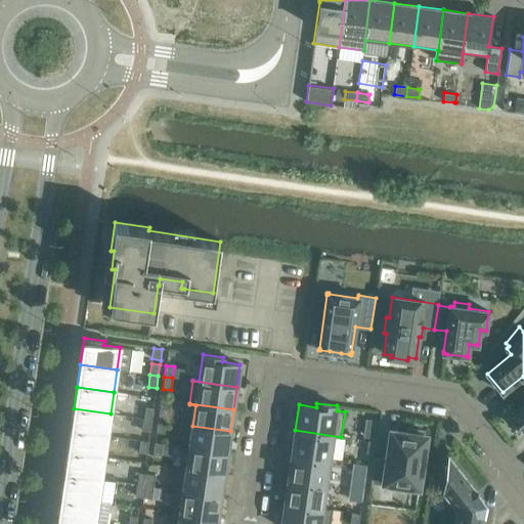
[(145,406),(143,419),(151,420),(154,408),(145,406)]
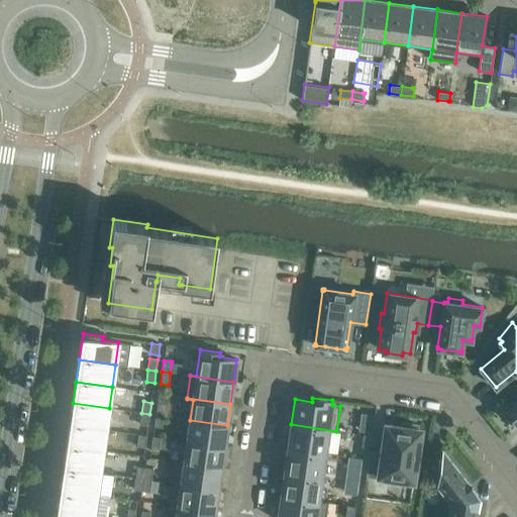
[(508,408),(506,409),(513,417),(511,418),(516,424),(516,401),(508,408)]
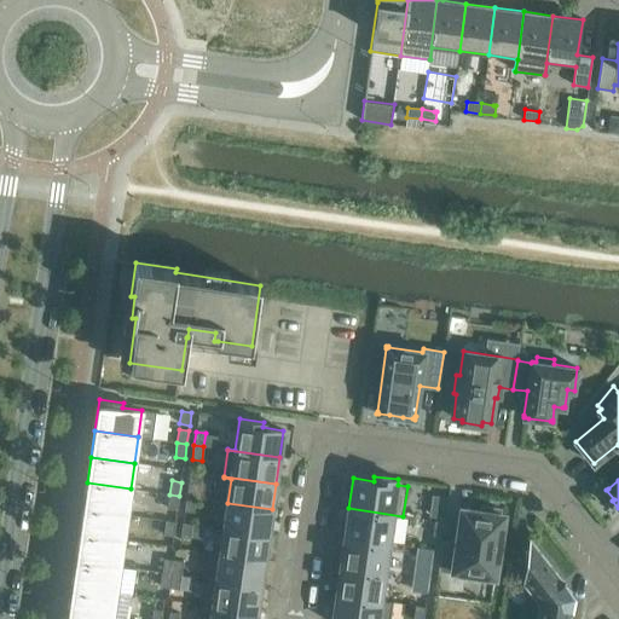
[(87,482),(84,508),(127,515),(131,489),(87,482)]
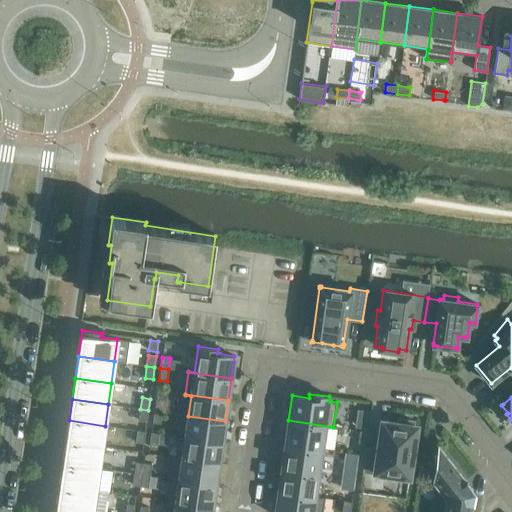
[(156,399),(154,411),(162,412),(164,401),(156,399)]
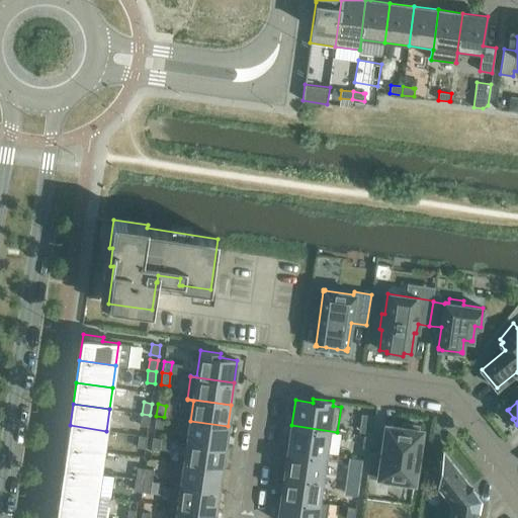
[(150,415),(142,414),(141,425),(149,427),(150,415)]
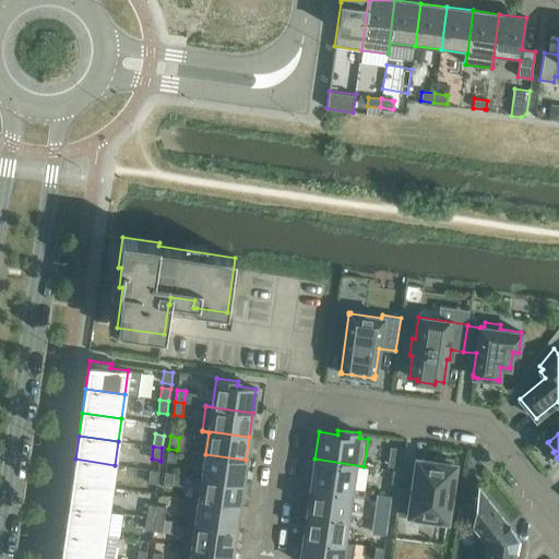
[(391,448),(389,465),(401,467),(404,450),(391,448)]
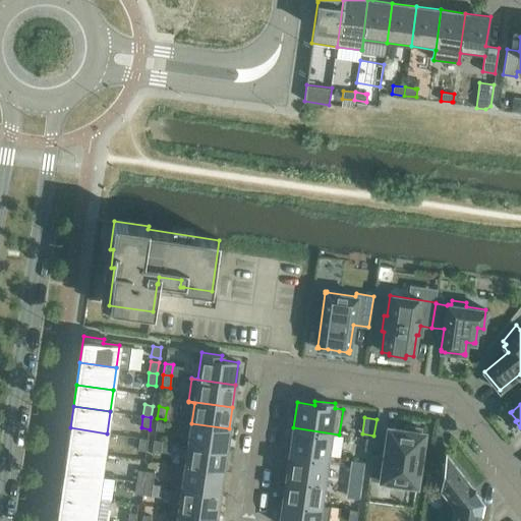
[(165,419),(157,418),(155,429),(163,431),(165,419)]
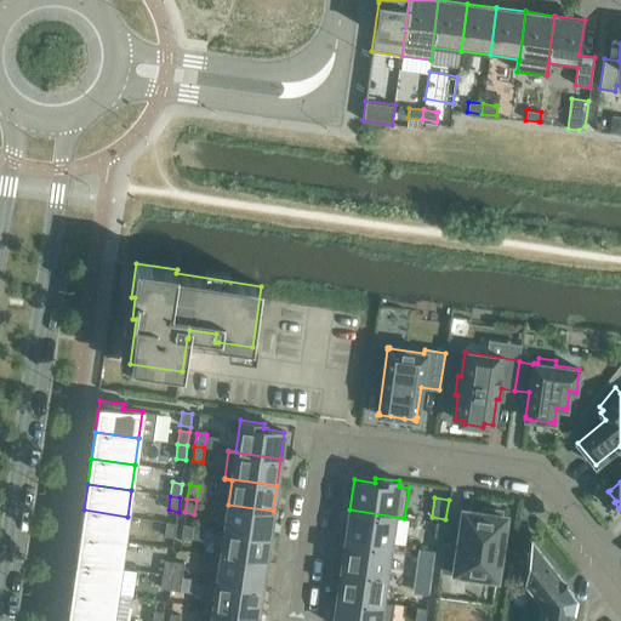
[(228,505),(224,530),(269,536),(273,511),(228,505)]
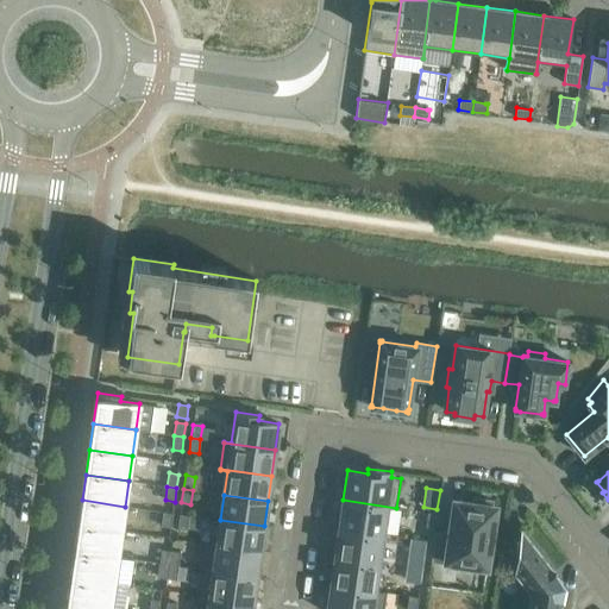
[(491,506),(493,501),(473,498),(472,503),(453,500),(449,534),(435,532),(431,562),(446,564),(446,562),(487,567),(495,506),(491,506)]
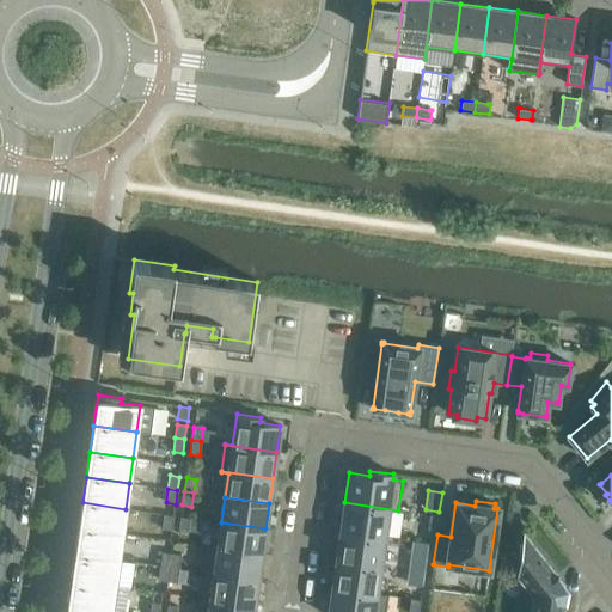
[(83,502),(78,528),(121,534),(126,509),(83,502)]
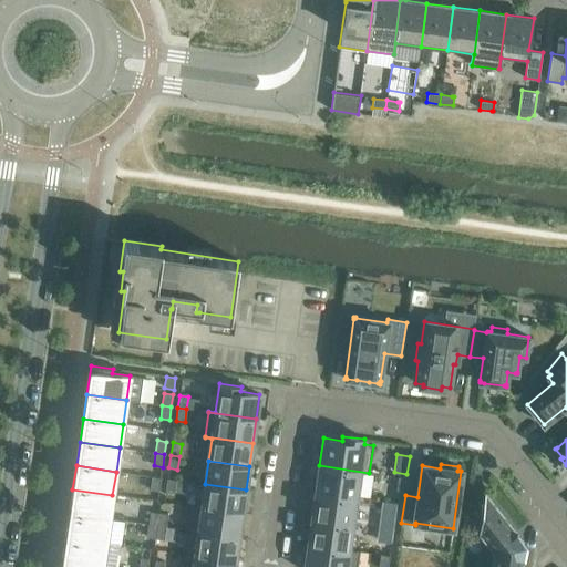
[(319,465),(316,492),(357,497),(360,472),(369,474),(369,473),(319,465)]
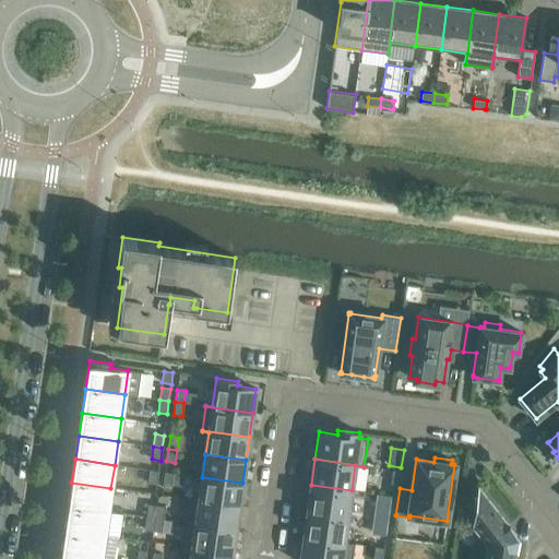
[(147,483),(156,484),(158,471),(150,470),(147,483)]
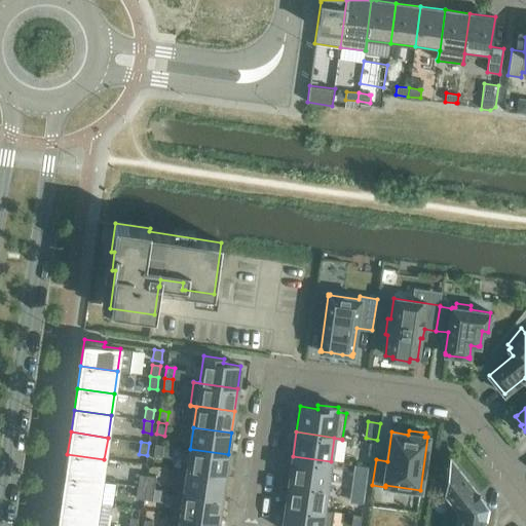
[(368,454),(376,455),(378,443),(370,442),(368,454)]
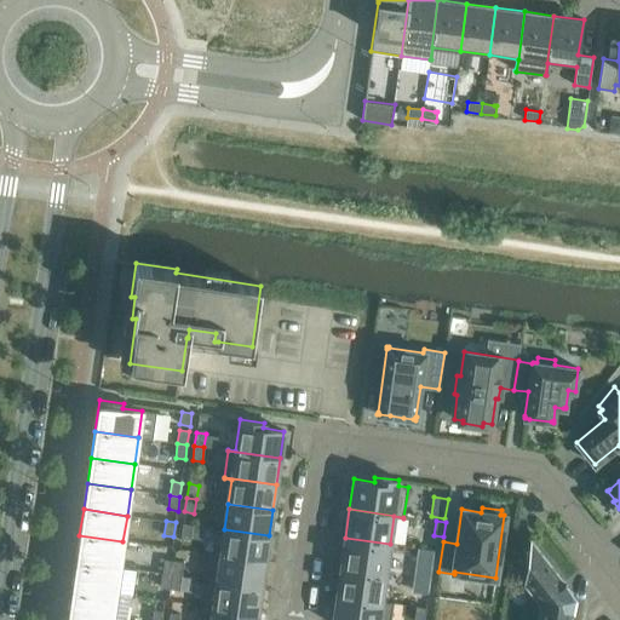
[(181,538),(190,539),(193,524),(183,523),(181,538)]
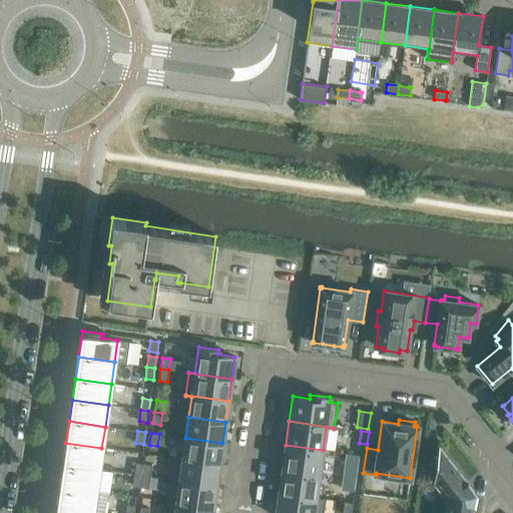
[(185,438),(182,460),(219,465),(222,443),(185,438)]
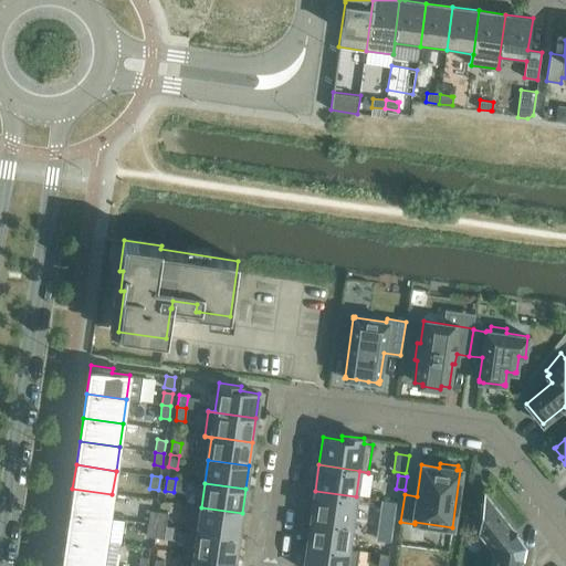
[(72,489),(69,512),(108,517),(112,494),(72,489)]
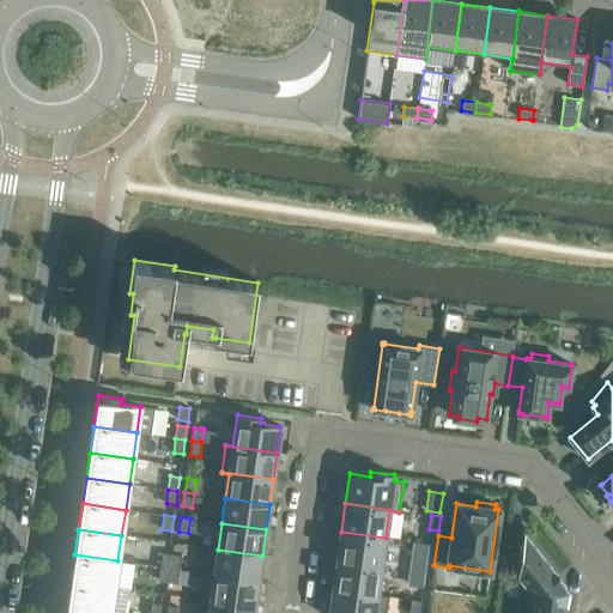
[(341,532),(337,560),(381,566),(386,538),(341,532)]
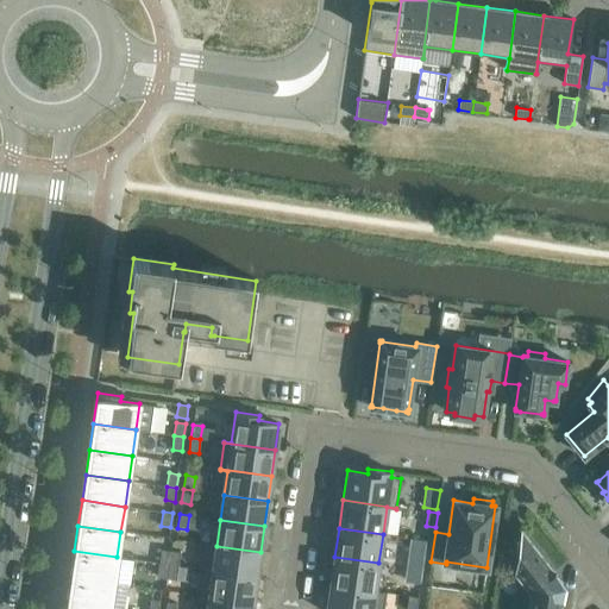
[(557,608),(560,596),(563,596),(564,582),(556,571),(553,572),(521,531),(515,570),(532,591),(528,608),(557,608)]
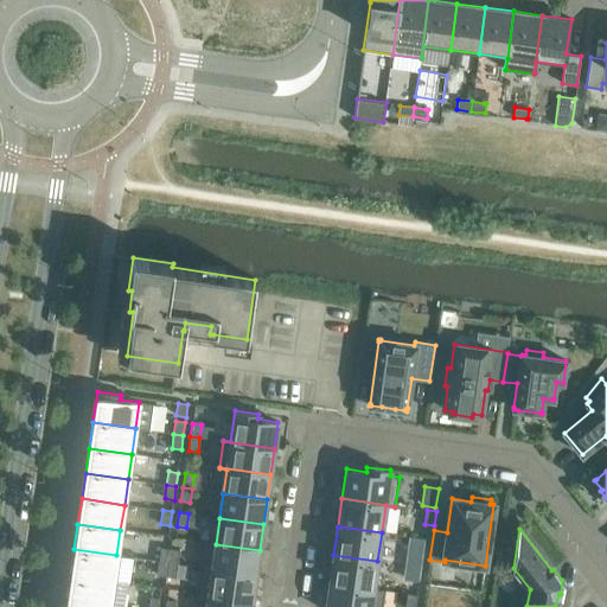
[(205,567),(205,568),(255,575),(260,550),(216,544),(212,568),(205,567)]
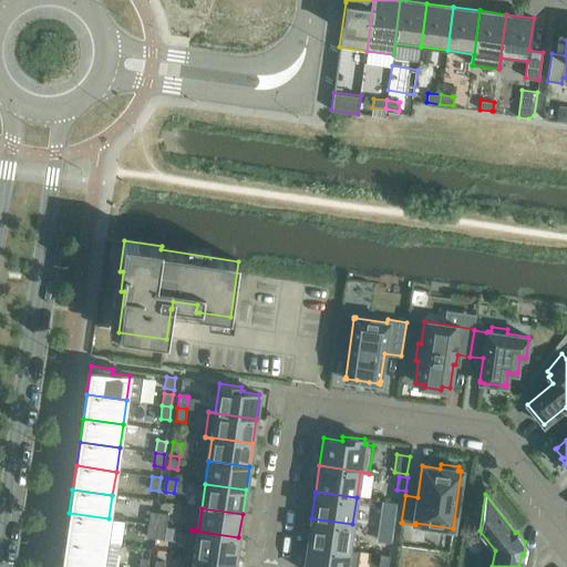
[(151,512),(148,525),(157,526),(158,513),(151,512)]
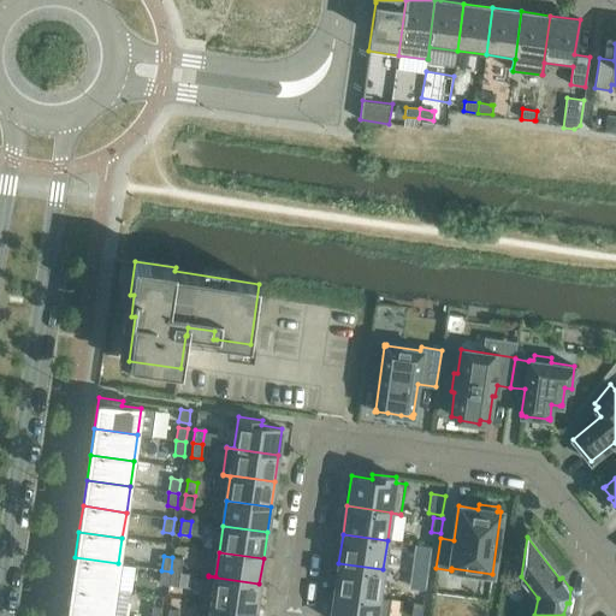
[(75,557),(71,584),(114,590),(118,563),(75,557)]
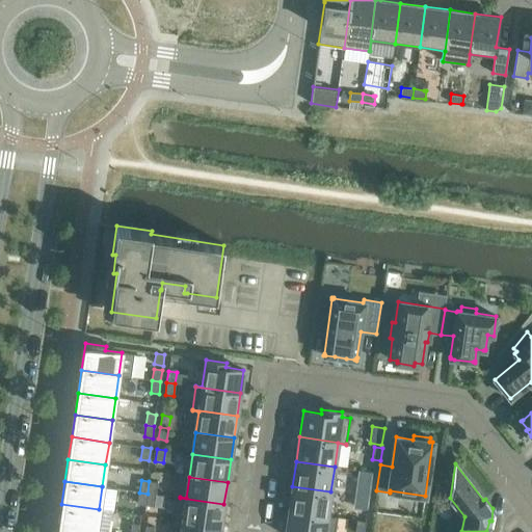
[(149,481),(148,494),(156,495),(157,482),(149,481)]
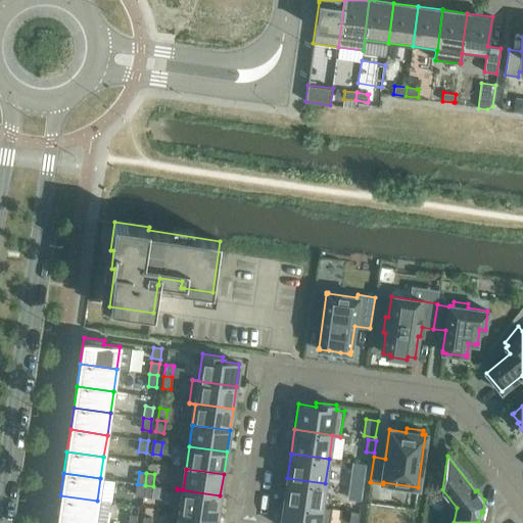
[(357,476),(354,487),(363,488),(365,477),(357,476)]
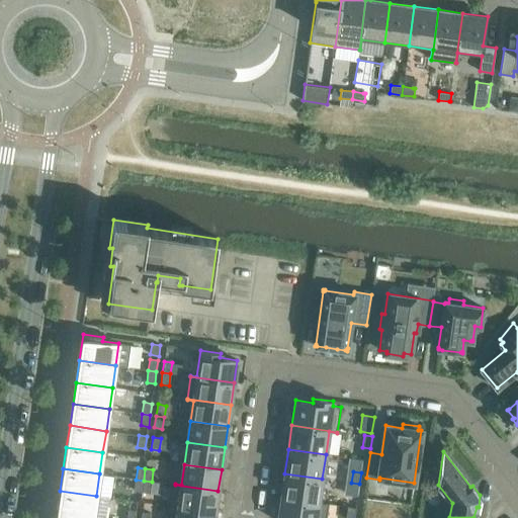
[(284,473),(281,497),(319,503),(322,479),(284,473)]
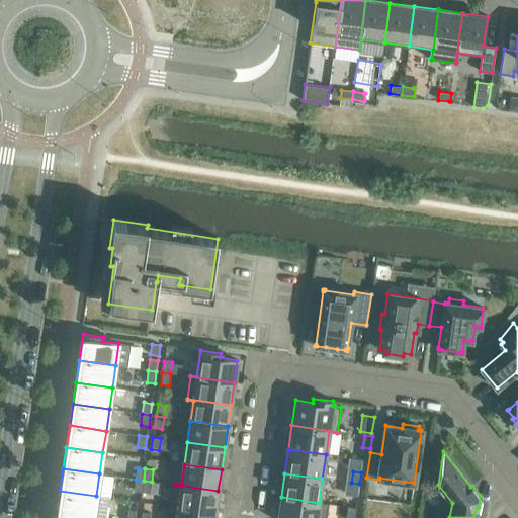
[(134,491),(142,492),(144,481),(136,480),(134,491)]
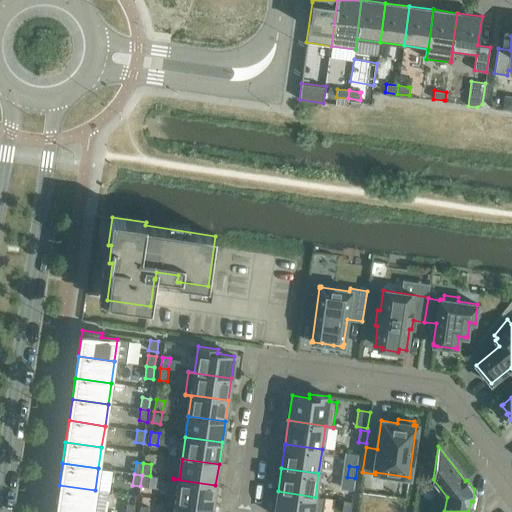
[(142,475),(140,486),(148,487),(150,476),(142,475)]
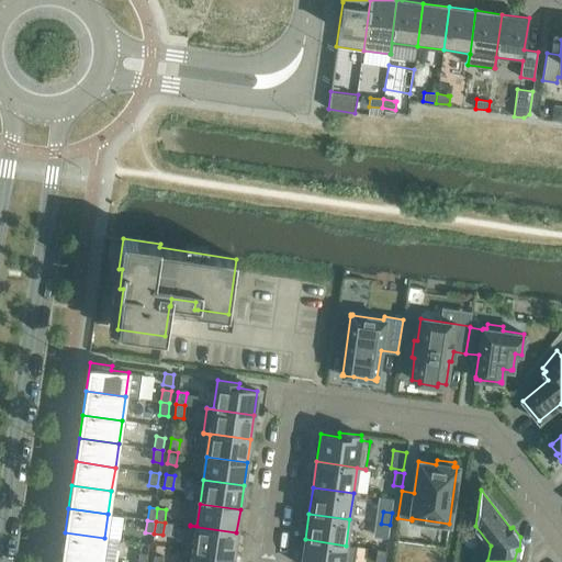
[(390,525),(381,524),(379,537),(388,538),(390,525)]
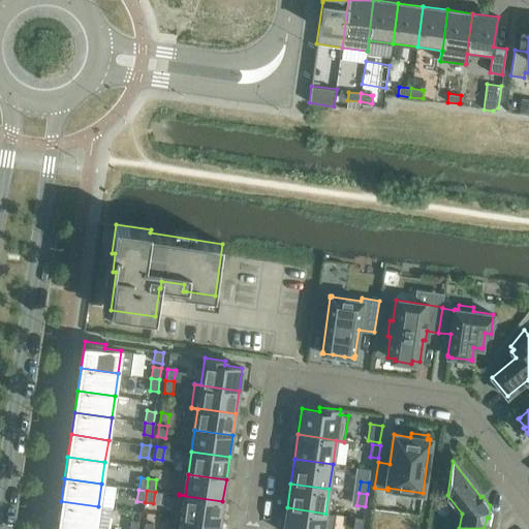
[(179,495),(176,518),(219,524),(222,501),(179,495)]
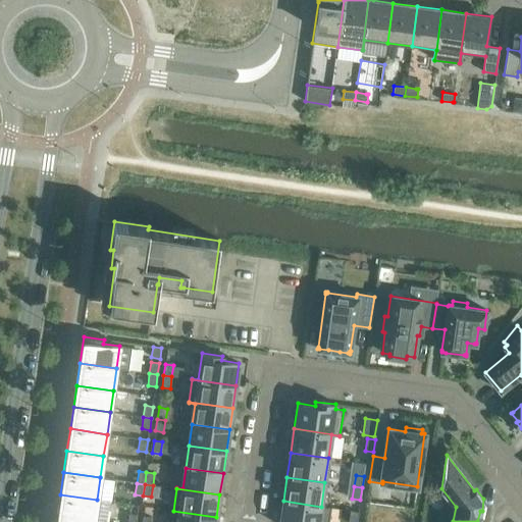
[(60,494),(57,516),(94,521),(97,500),(60,494)]
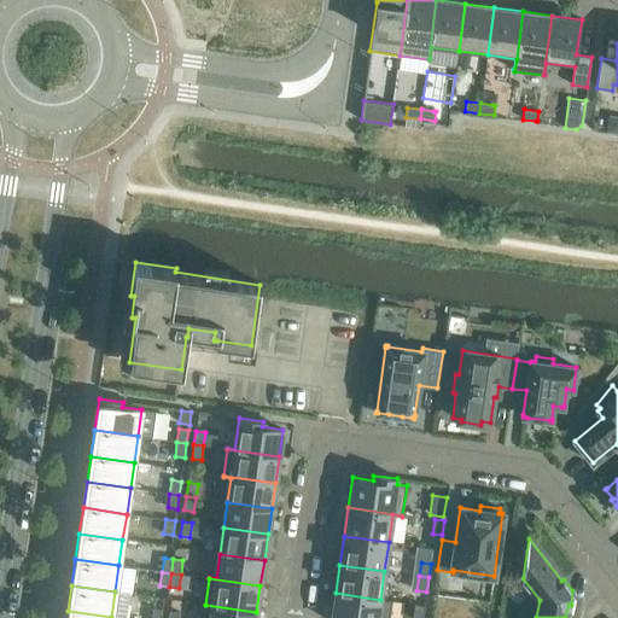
[(377,617),(380,600),(336,593),(332,617),(377,617)]
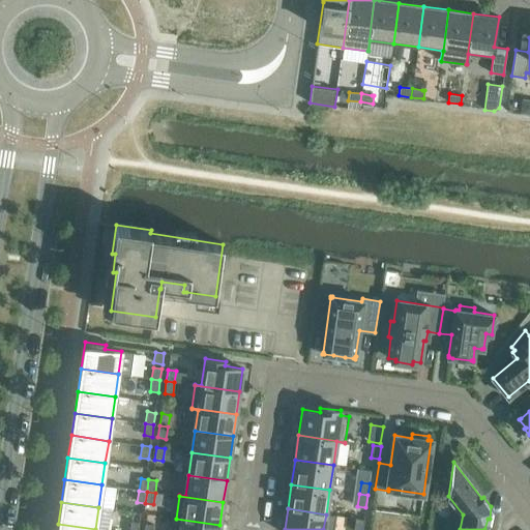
[(176,519),(174,529),(218,529),(219,525),(176,519)]
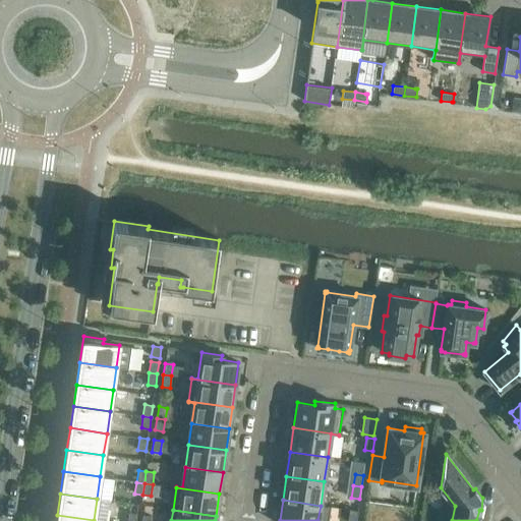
[(347,520),(355,520),(357,511),(349,510),(347,520)]
